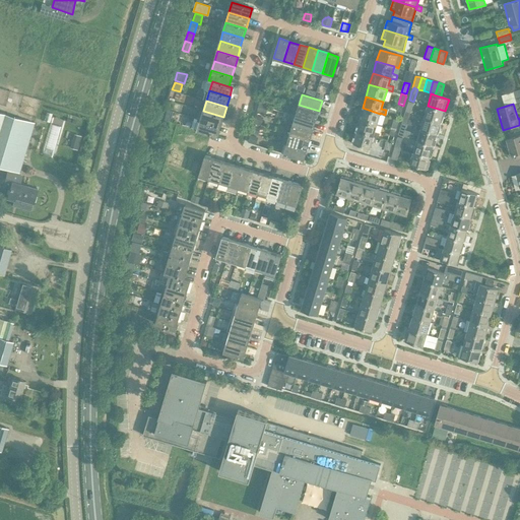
[(296,115),(316,121),(319,111),(299,105),(296,115)]
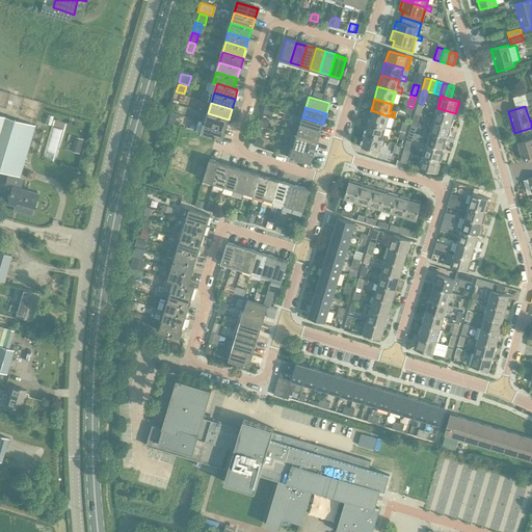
[(433,121),(452,126),(455,113),(437,108),(433,121)]
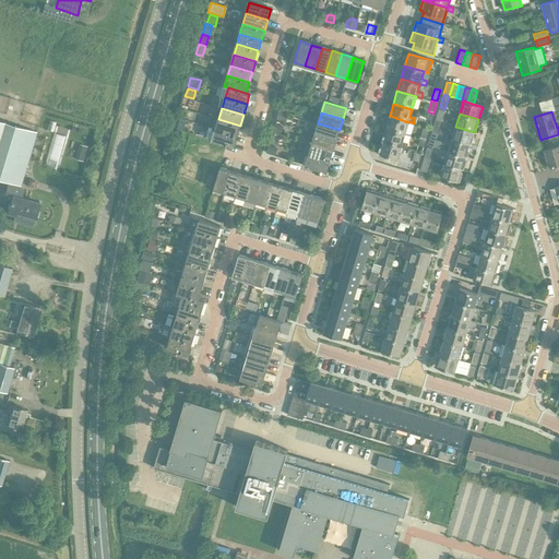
[(385,129),(404,134),(408,122),(390,116),(385,129)]
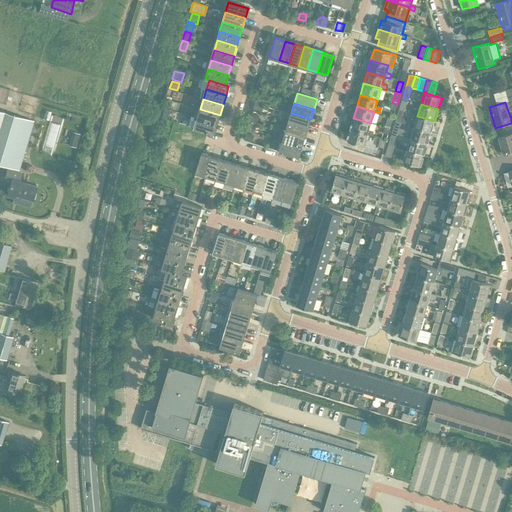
[(164,108),(161,117),(167,119),(170,110),(164,108)]
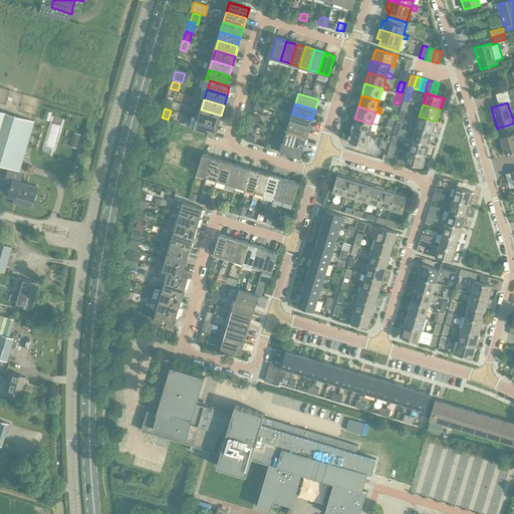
[(198,119),(218,124),(221,115),(201,109),(198,119)]
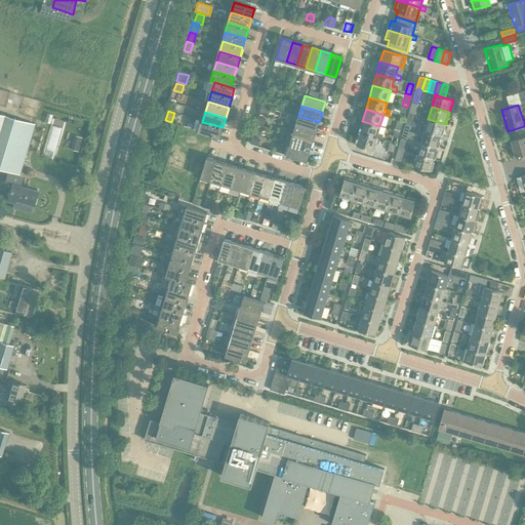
[(5,115),(0,132),(0,168),(19,174),(34,124),(5,115)]
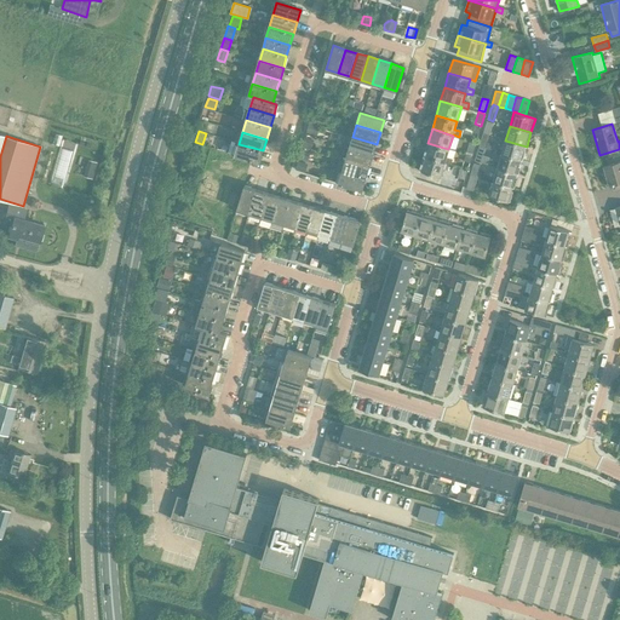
[(305,137),(302,148),(311,150),(314,139),(305,137)]
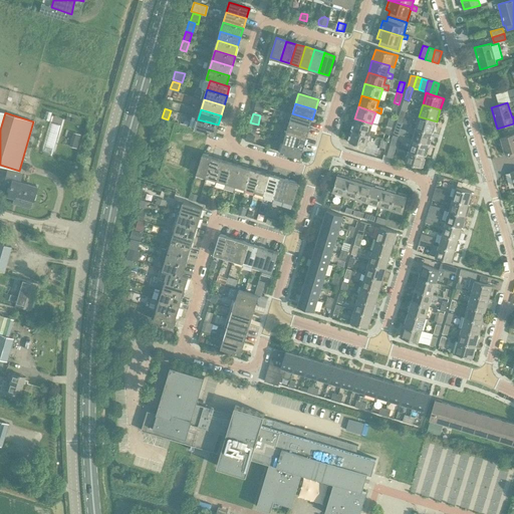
[(289,122),(309,129),(312,119),(292,113),(289,122)]
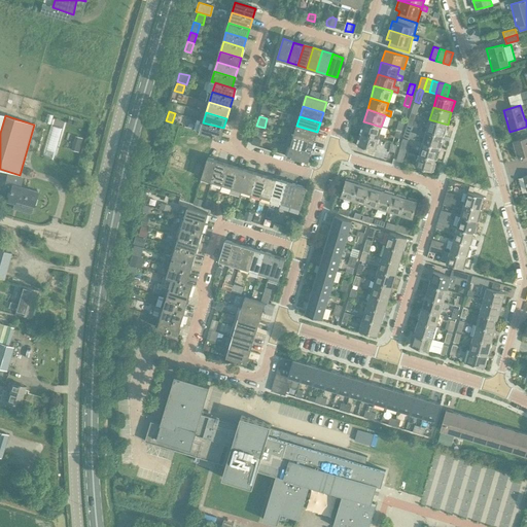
[(396,131),(400,133),(405,120),(399,119),(396,131)]
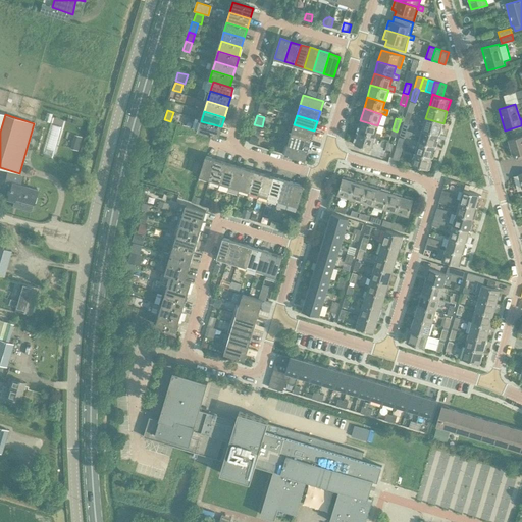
[(422,129),(439,135),(444,123),(425,118),(422,129)]
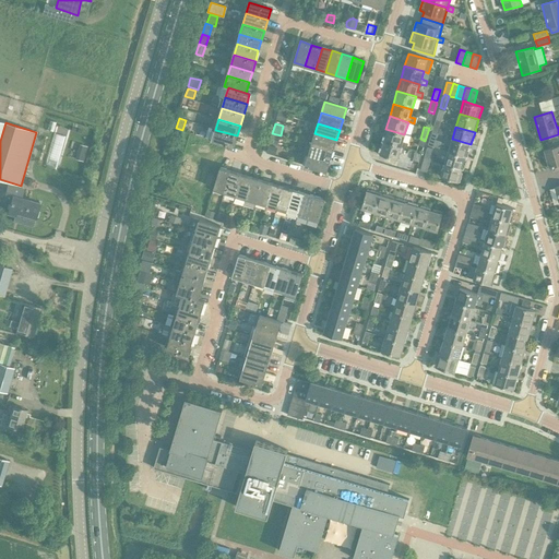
[(382,141),(401,147),(401,146),(406,147),(407,143),(402,142),(404,134),(385,129),(382,141)]
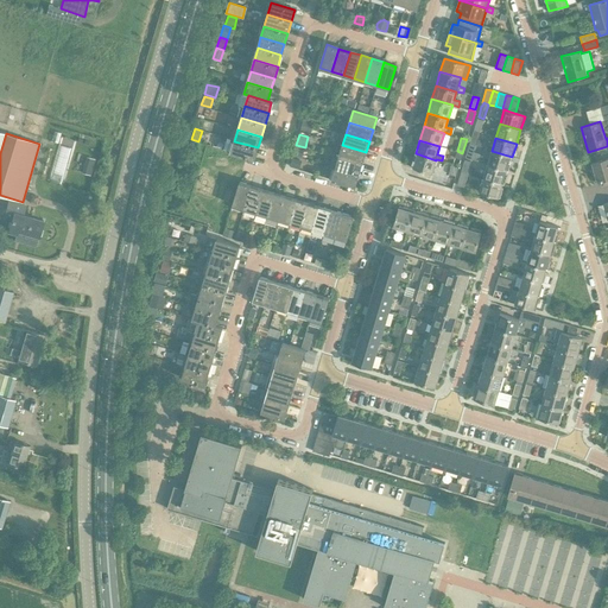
[(258,147),(234,141),(230,152),(254,159),(258,147)]
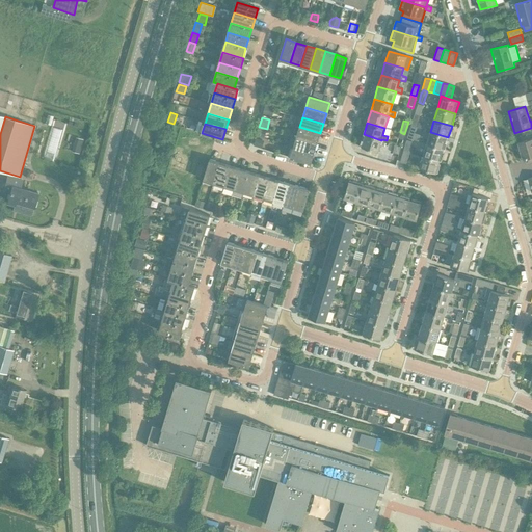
[(296,137),(317,143),(320,133),(299,127),(296,137)]
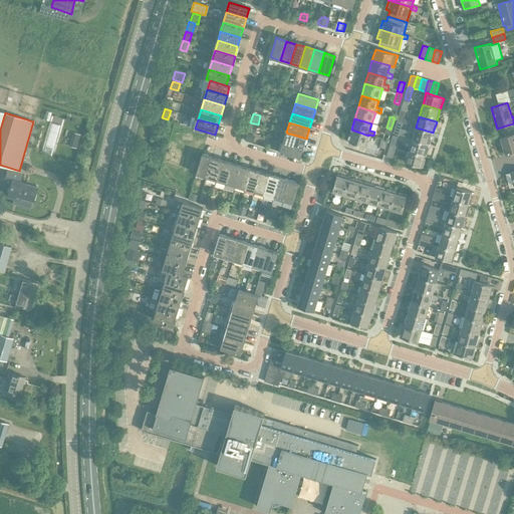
[(250,124),(248,131),(255,134),(257,126),(250,124)]
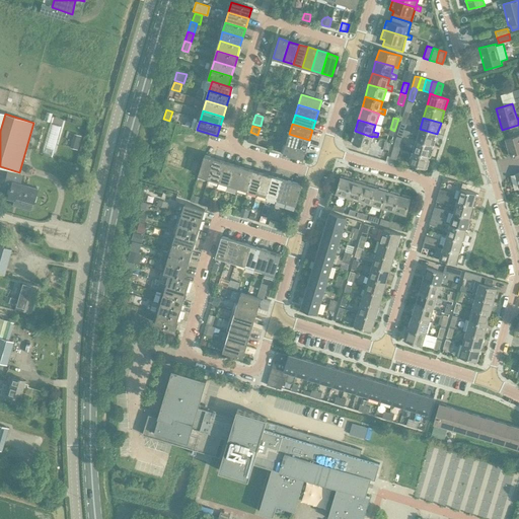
[(417,141),(434,146),(437,134),(420,129),(417,141)]
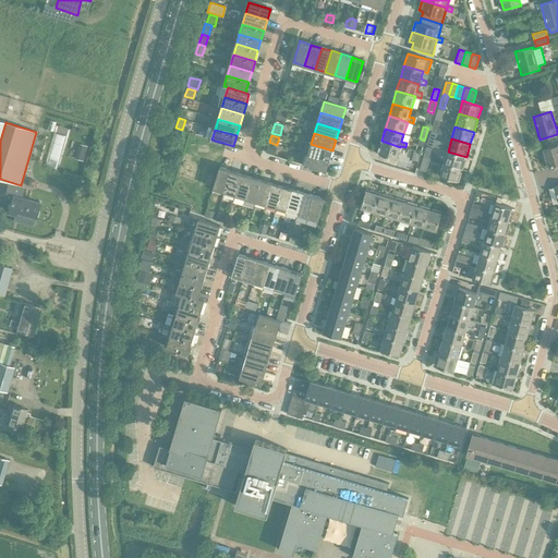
[(400,147),(381,141),(377,154),(396,159),(400,147)]
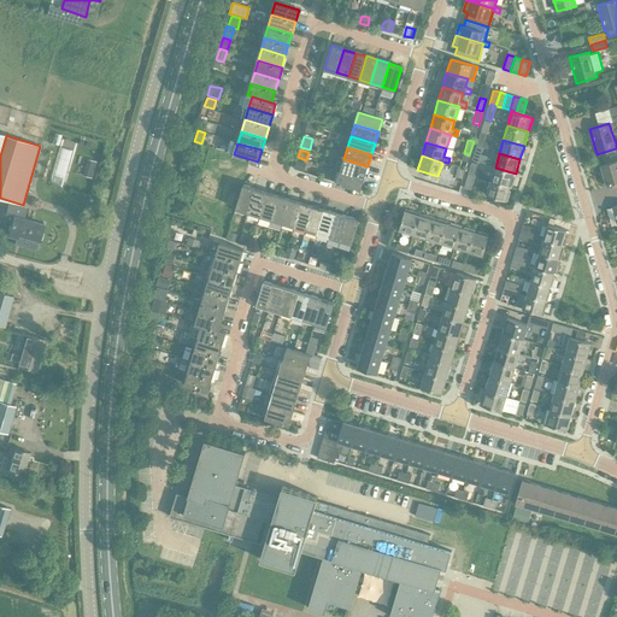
[(340,171),(364,178),(368,166),(344,159),(340,171)]
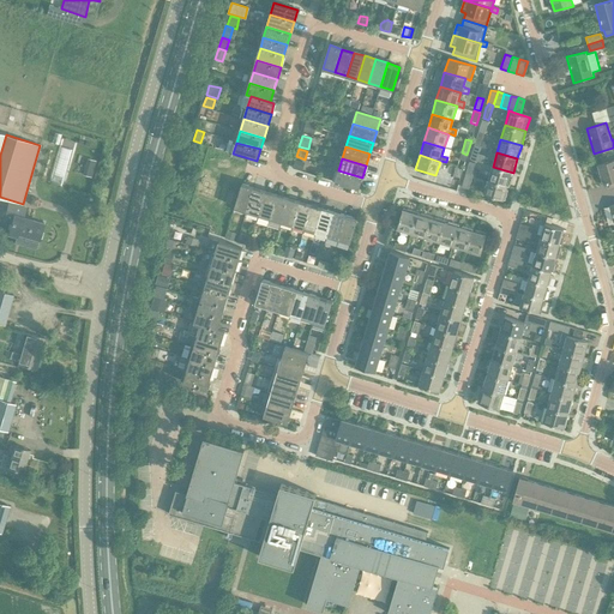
[(295,160),(293,168),(302,170),(305,162),(295,160)]
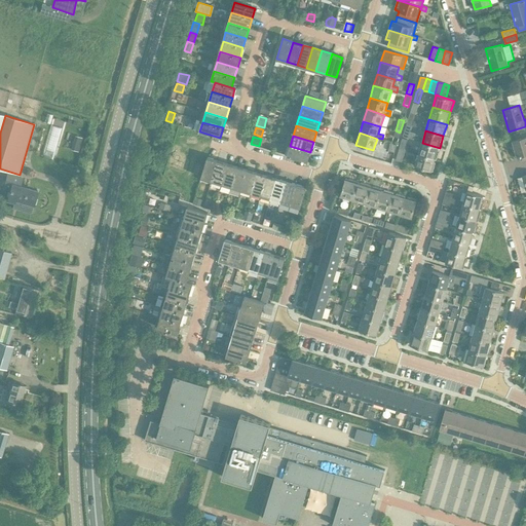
[(525,137),(512,141),(516,157),(519,156),(520,161),(525,158),(525,137)]
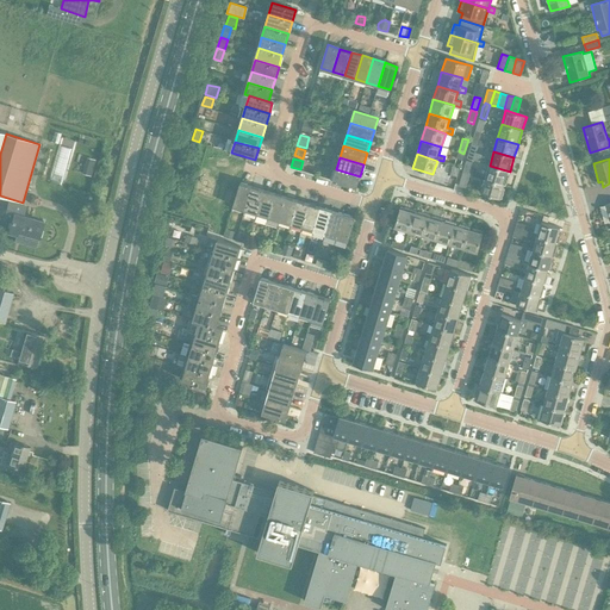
[(453,190),(455,181),(460,167),(453,165),(449,179),(447,178),(444,187),(453,190)]
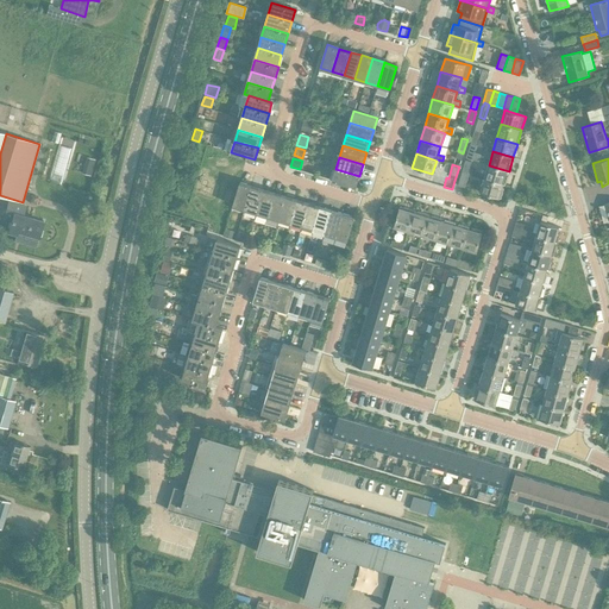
[(484,179),(506,184),(509,171),(489,165),(484,179)]
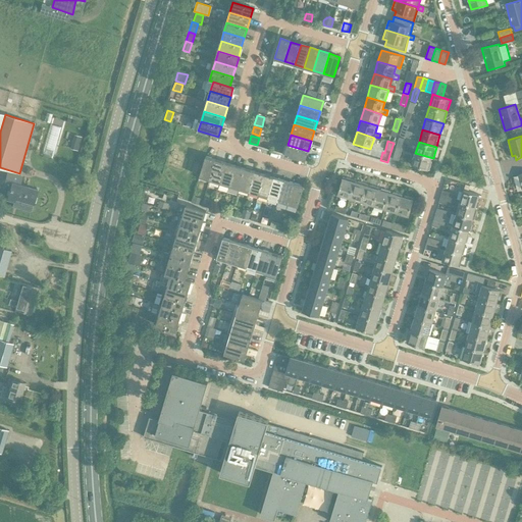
[(308,151),(288,145),(284,155),(305,161),(308,151)]
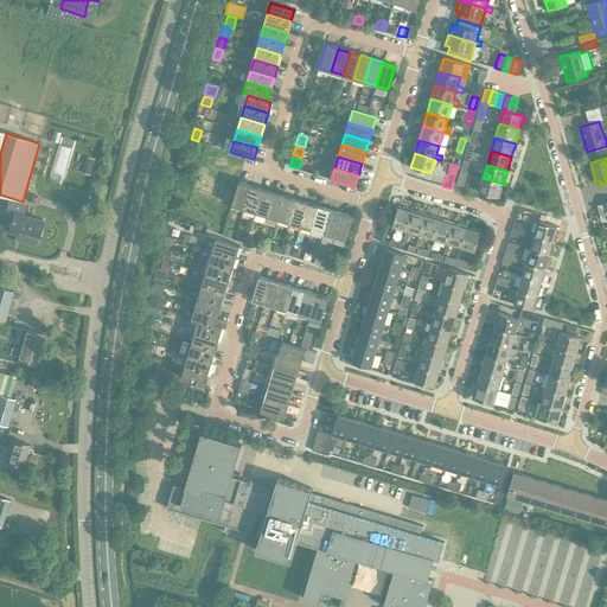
[(467,173),(461,172),(457,185),(464,187),(467,173)]
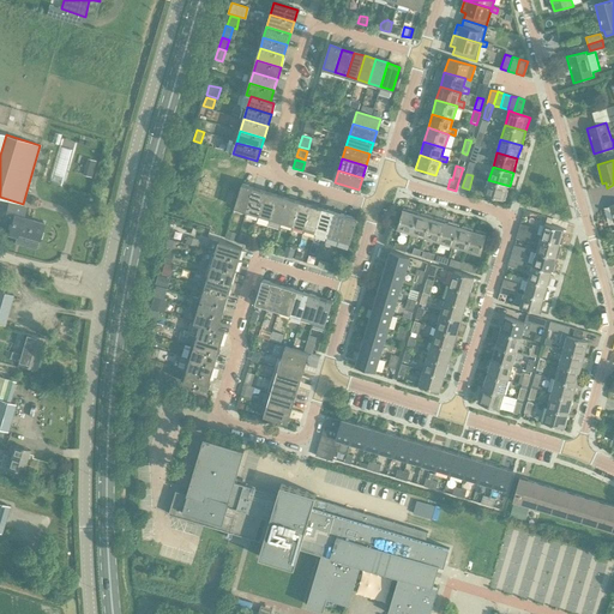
[(510,186),(488,180),(485,194),(505,200),(510,186)]
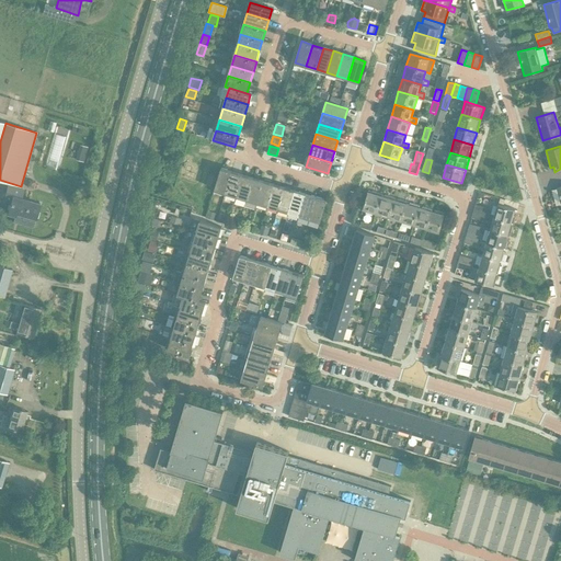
[(226,193),(232,171),(220,168),(214,190),(226,193)]
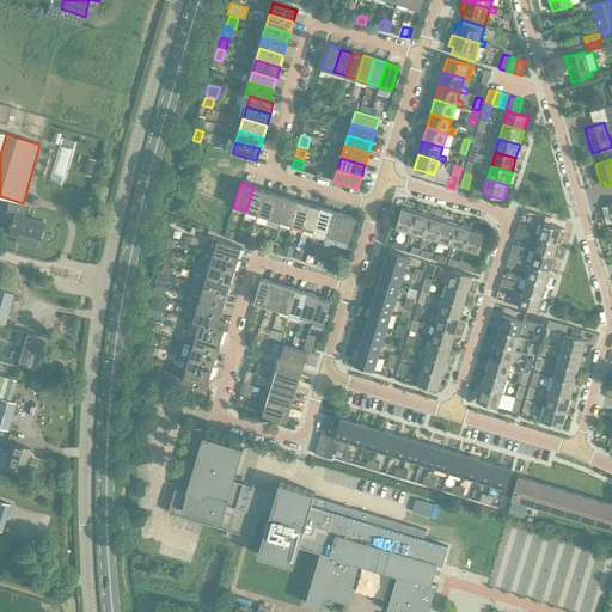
[(254,187),(246,210),(257,214),(264,190),(254,187)]
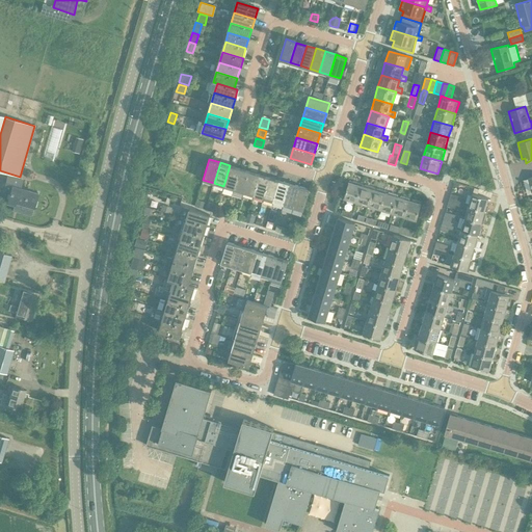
[(230,165),(223,186),(234,188),(240,168),(230,165)]
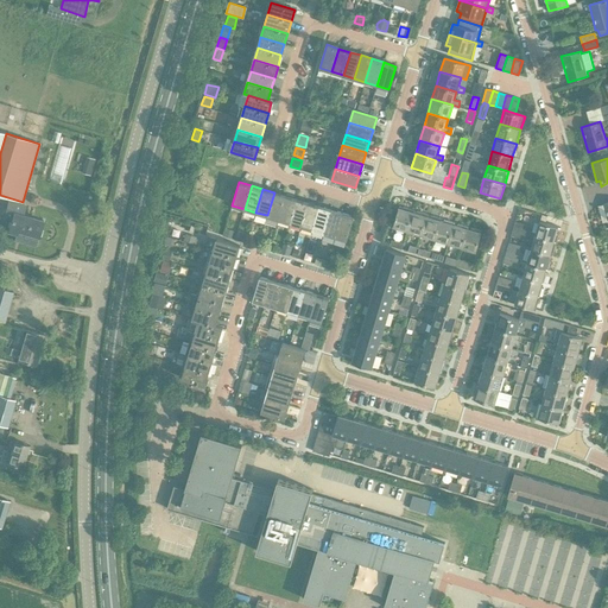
[(274,192),(267,215),(278,219),(285,196),(274,192)]
